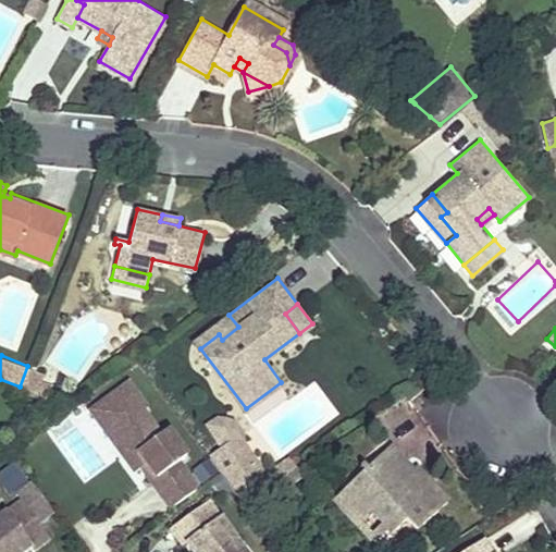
[(36,392),(41,377),(42,372),(27,367),(20,387),(36,392)]
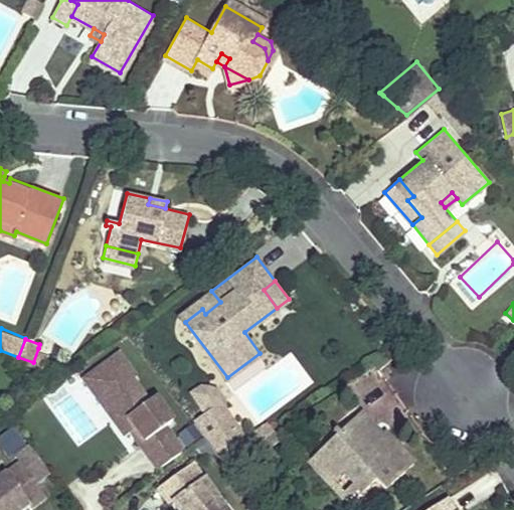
[(33,362),(42,366),(47,352),(38,348),(33,362)]
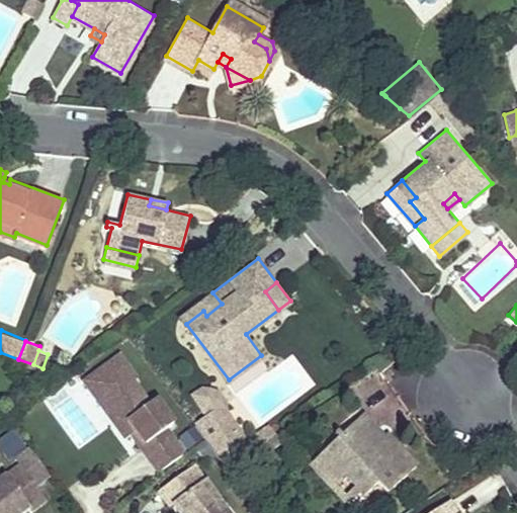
[(132,377),(136,374),(119,352),(85,377),(102,400),(109,395),(117,407),(115,418),(126,434),(133,429),(137,426),(147,439),(165,425),(173,420),(156,396),(149,401),(132,377)]
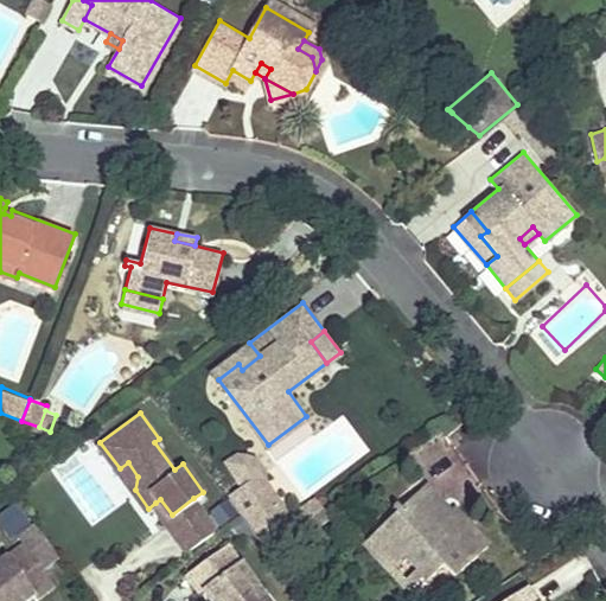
[(254,455),(237,453),(227,461),(246,487),(266,472),(254,455)]
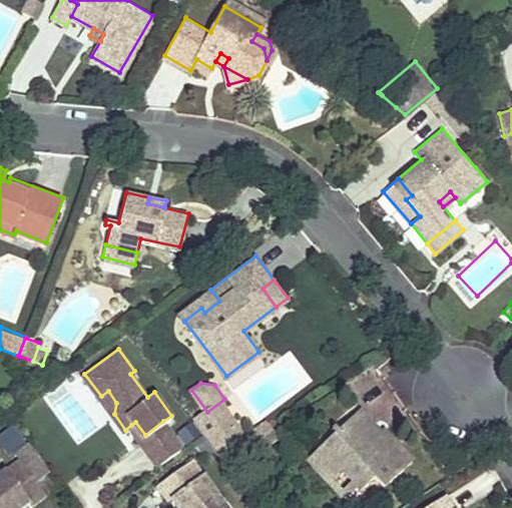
[(396,389),(382,399),(397,420),(411,410),(396,389)]
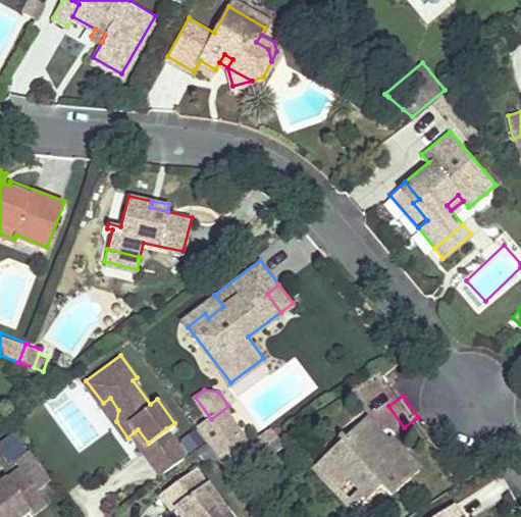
[(118,410),(110,398),(103,403),(116,421),(118,410)]
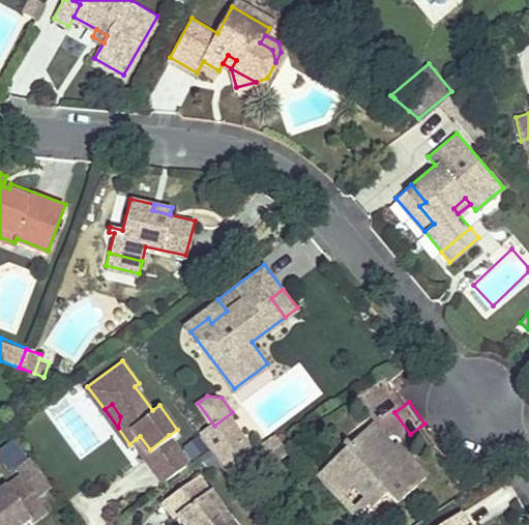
[(230,414),(202,435),(215,454),(243,435),(230,414)]
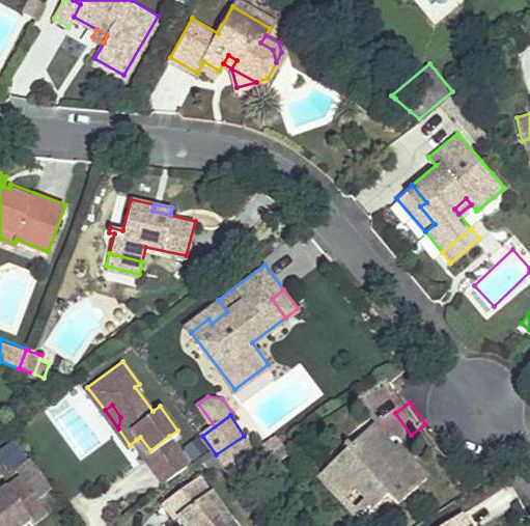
[(371,421),(358,434),(380,457),(392,444),(371,421)]
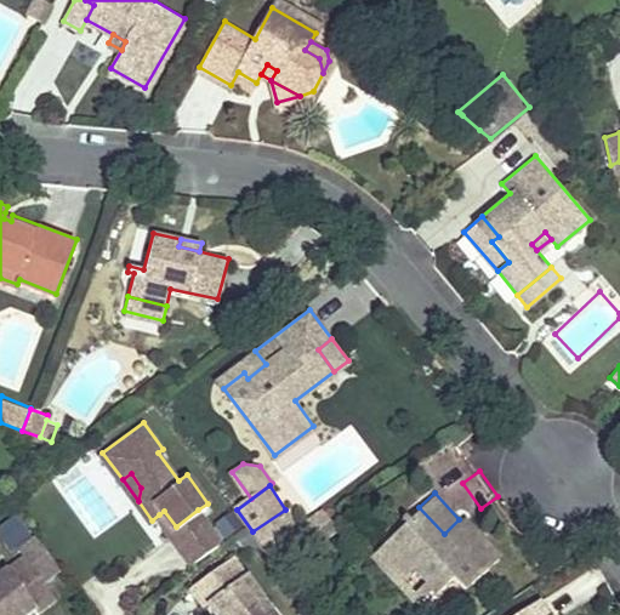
[(307,516),(314,525),(329,516),(322,506),(307,516)]
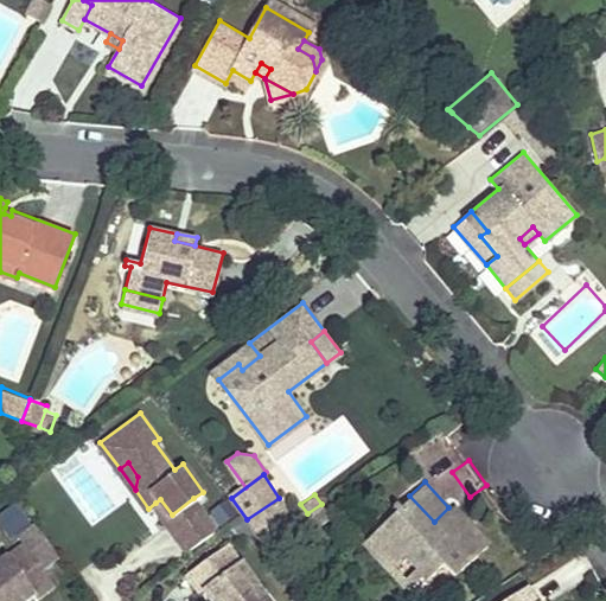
[(434,522),(409,496),(371,532),(399,560),(406,552),(425,573),(428,576),(444,562),(455,574),(489,542),(452,504),(448,507),(434,522)]
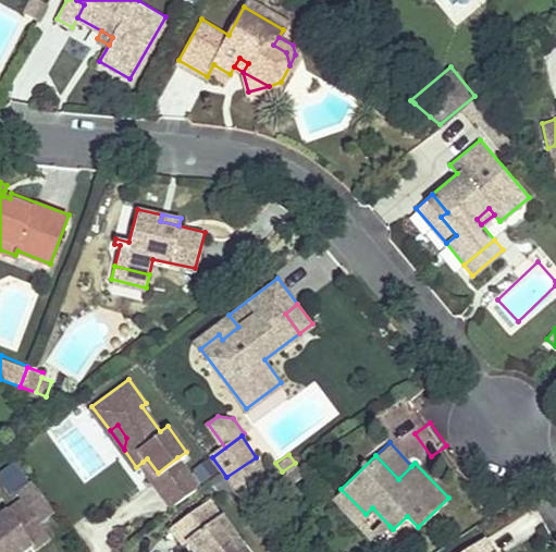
[(173,502),(198,485),(177,457),(158,473),(153,476),(173,502)]
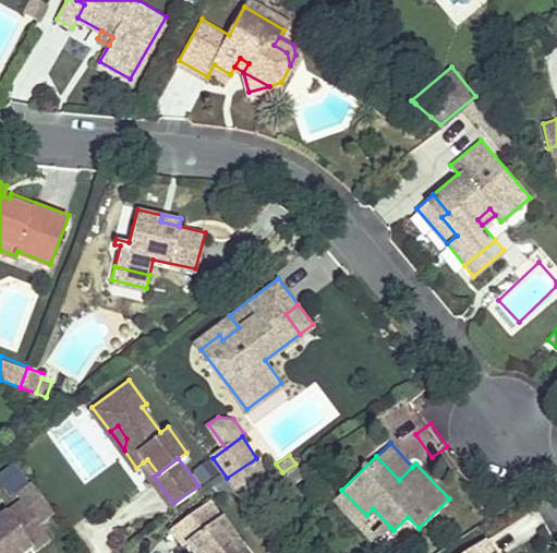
[(271,480),(256,458),(227,478),(242,499),(271,480)]
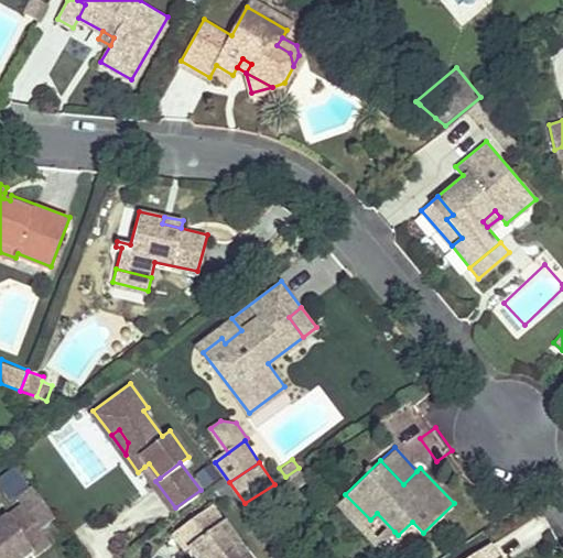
[(160,478),(149,463),(144,467),(155,481),(160,478)]
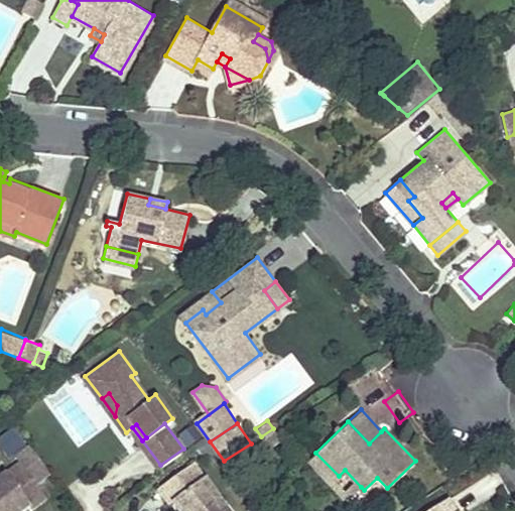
[(279,436),(273,428),(261,436),(267,444),(279,436)]
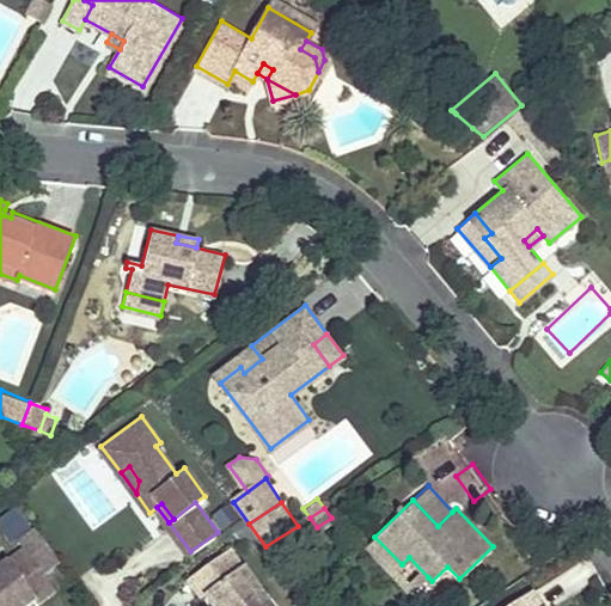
[(34,521),(17,533),(22,540),(40,564),(56,552),(34,521)]
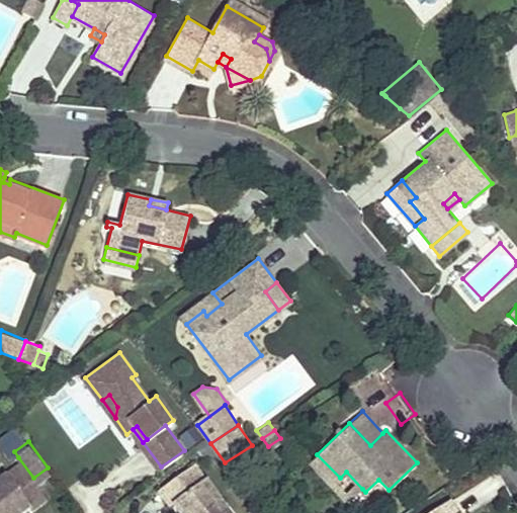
[(317,454),(311,460),(333,484),(340,478),(317,454)]
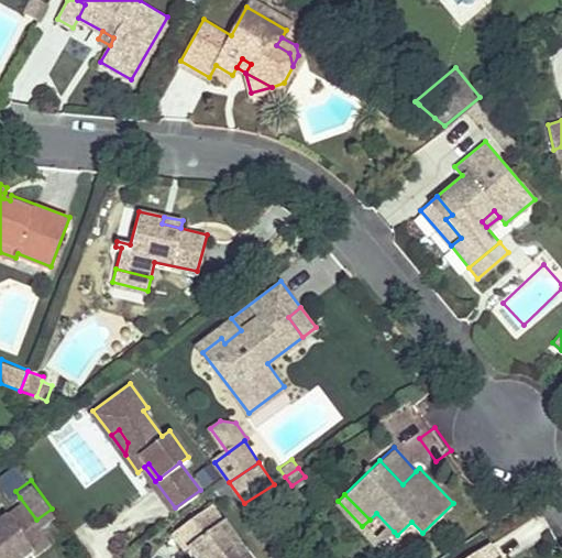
[(32,549),(48,537),(20,498),(0,511),(0,557),(12,557),(30,546),(32,549)]
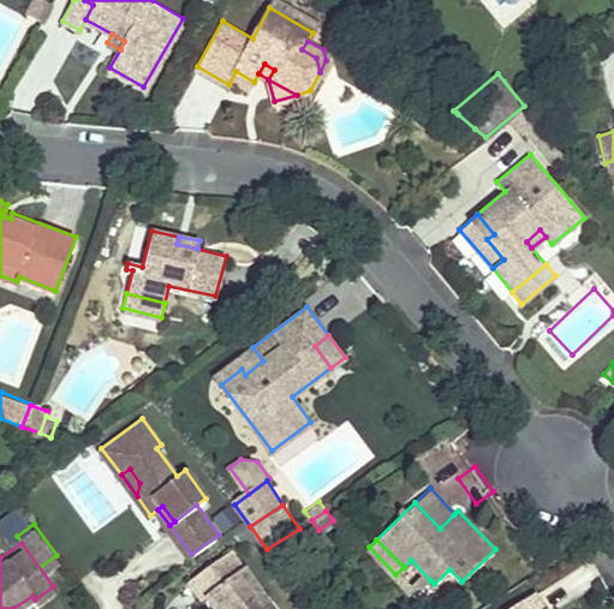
[(215,608),(275,608),(232,549),(189,580),(203,598),(207,596),(215,608)]
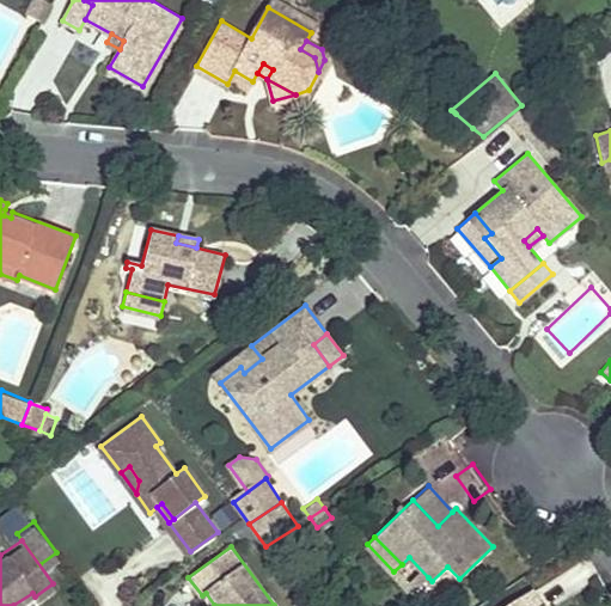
[(402,564),(393,571),(413,592),(428,577),(409,557),(402,564)]
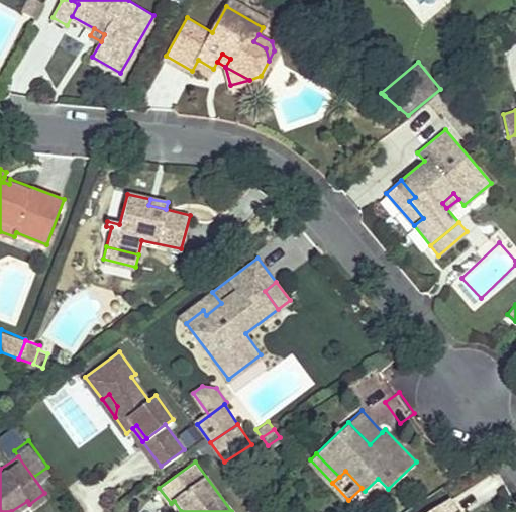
[(468,511),(455,492),(449,496),(459,511),(468,511)]
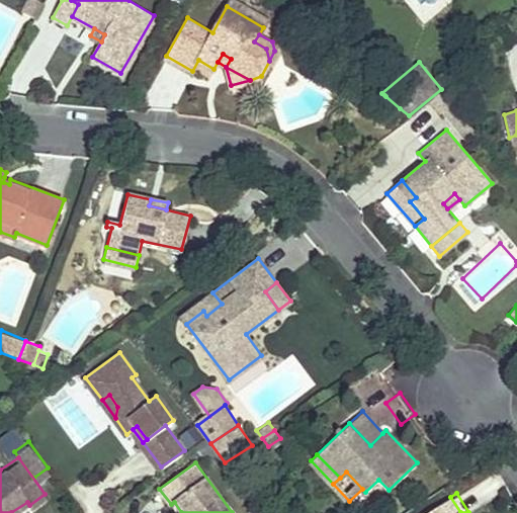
[(460,512),(450,497),(426,512),(460,512)]
